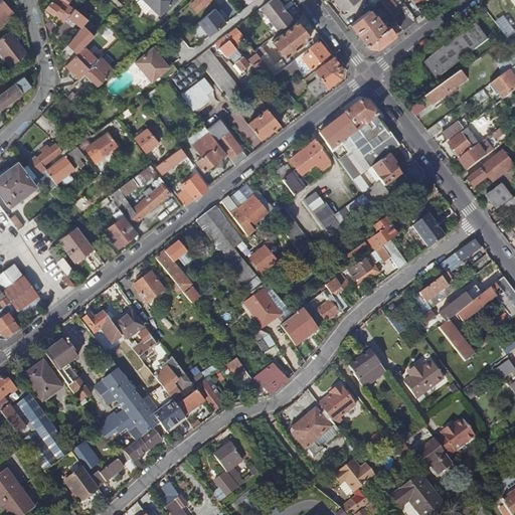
[(0,0),(0,28),(15,15),(1,0),(0,0)]
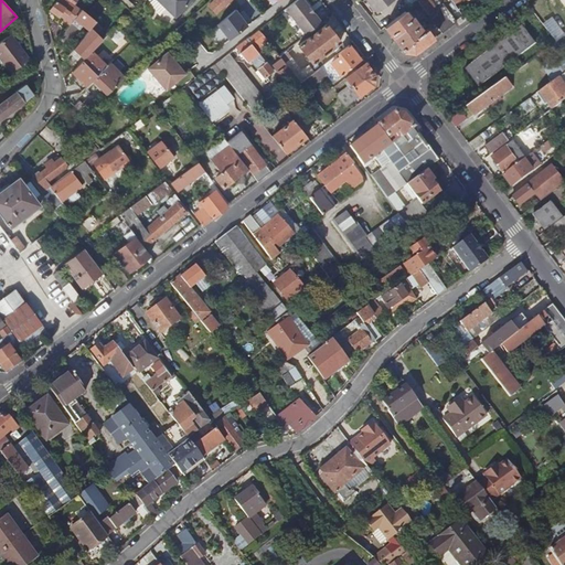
[(56,24),(65,31),(70,24),(71,22),(74,18),(81,9),(73,4),(75,0),(55,0),(49,10),(57,17),(56,18),(60,20),(56,24)]
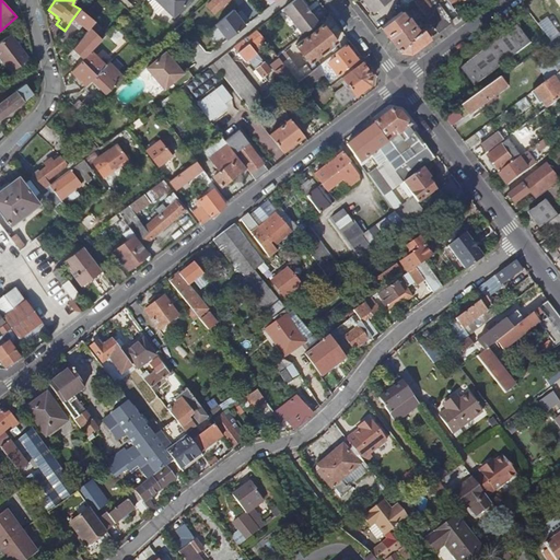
[(155,0),(173,16),(188,0),(155,0)]
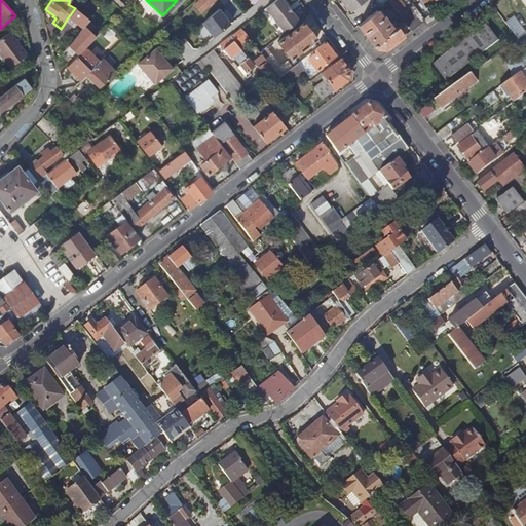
[(199,0),(193,5),(199,12),(213,0),(199,0)]
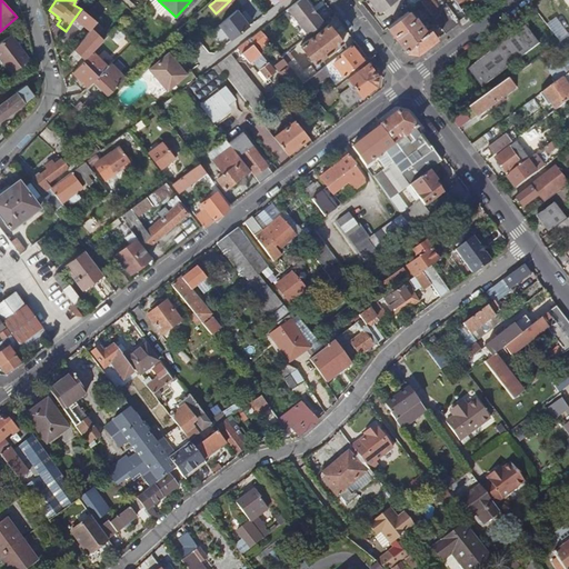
[(306,0),(298,0),(287,9),(308,35),(323,23),(306,0)]
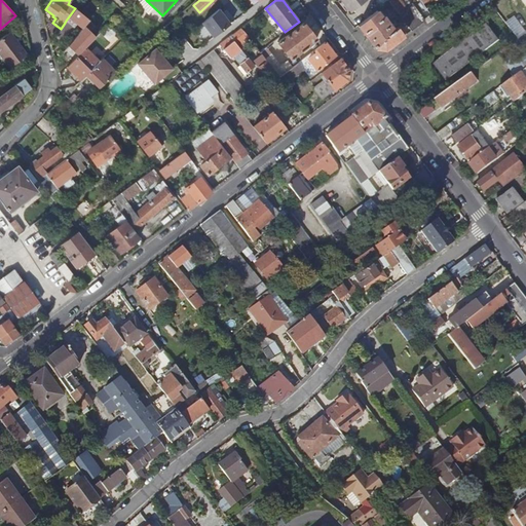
[(340,0),(350,12),(366,0),(340,0)]
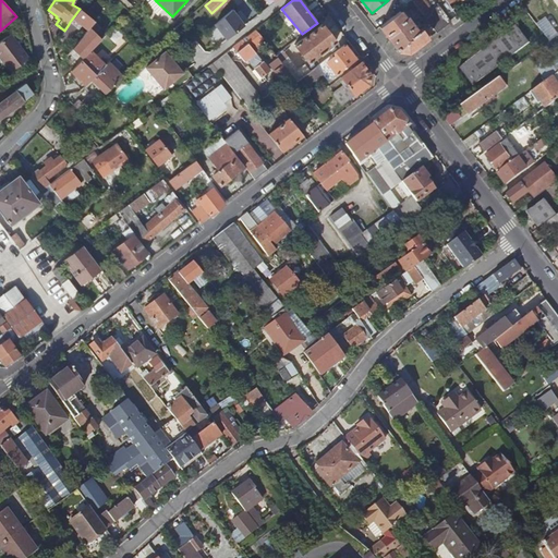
[(424,16),(431,11),(422,0),(413,0),(412,1),(424,16)]
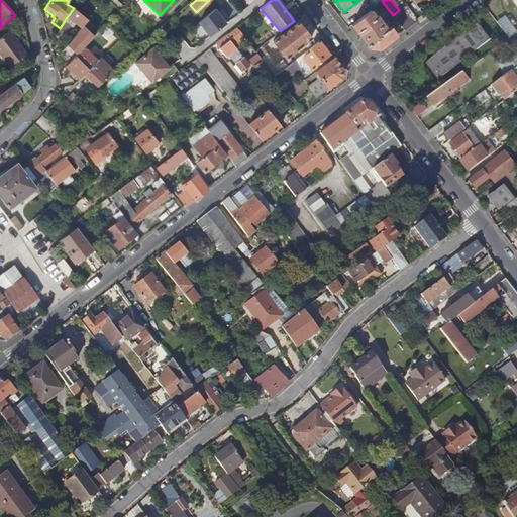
[(404,30),(417,20),(406,5),(399,10),(393,15),(404,30)]
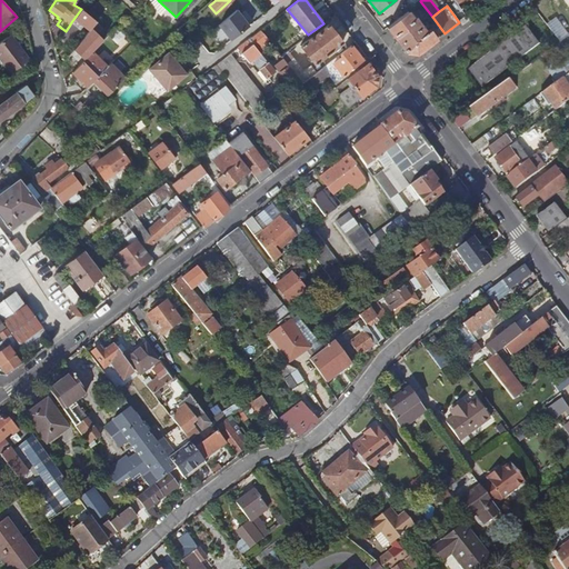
[(97,21),(81,9),(75,18),(90,29),(97,21)]
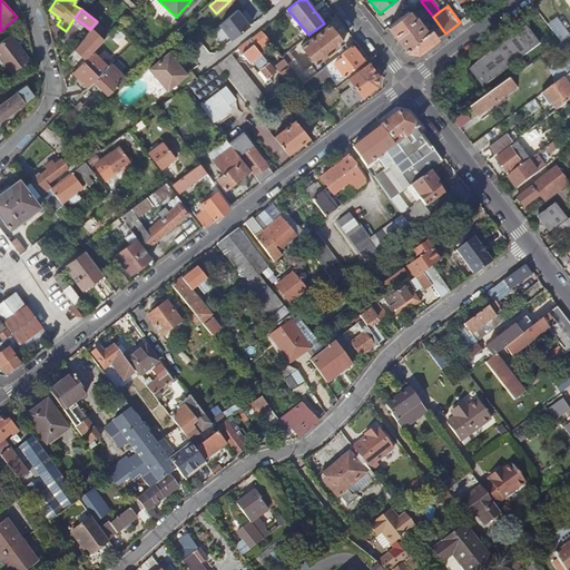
[(218,23),(231,40),(248,26),(236,10),(218,23)]
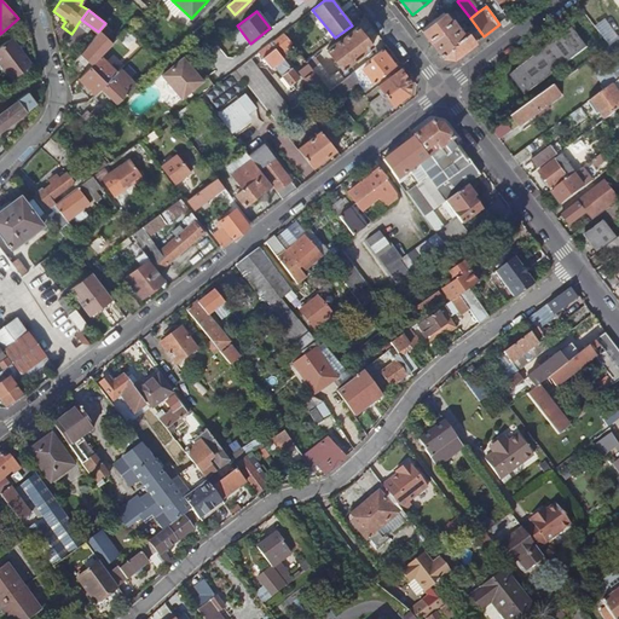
[(453,59),(475,44),(467,33),(464,35),(451,19),(449,21),(443,13),(421,30),(441,58),(453,59)]
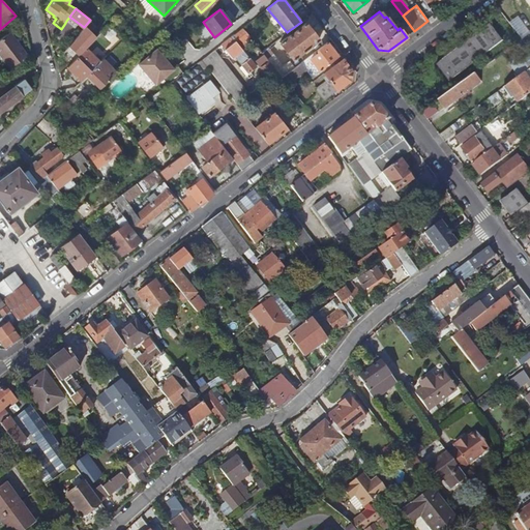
[(71,25),(66,21),(65,23),(61,29),(55,36),(57,38),(59,36),(61,38),(71,25)]
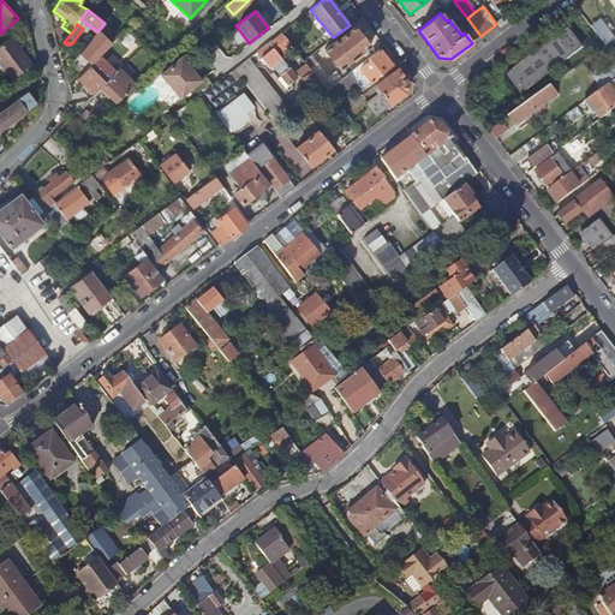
[(354,25),(324,48),(340,69),(370,46),(354,25)]
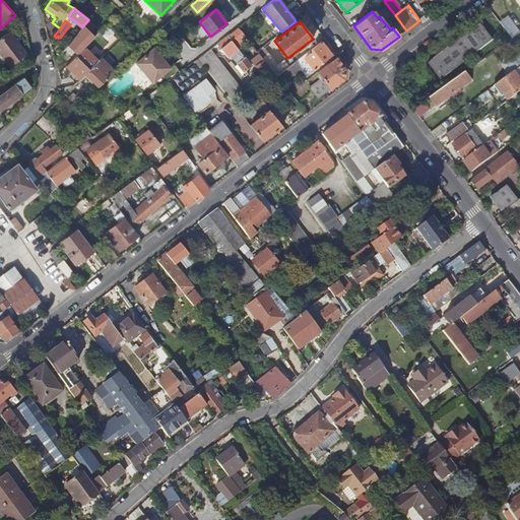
[(481,23),(430,64),(442,79),(494,40),(481,23)]
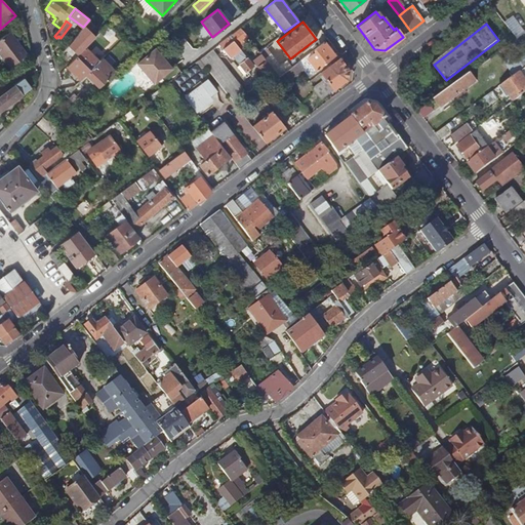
[(403,37),(405,35),(399,26),(396,28),(403,37)]
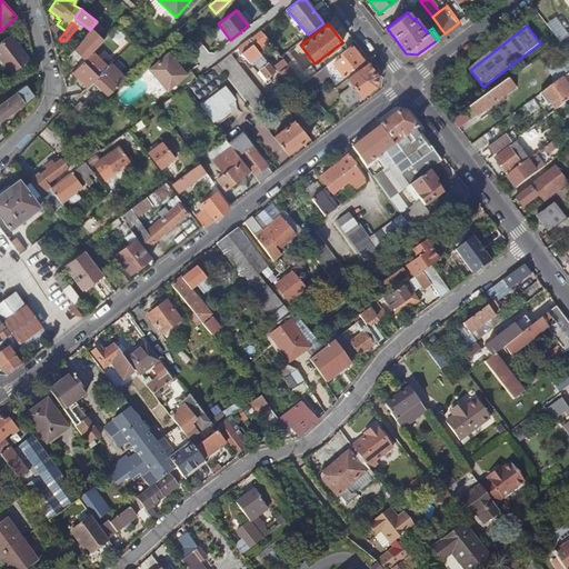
[(249,39),(255,46),(258,43),(259,45),(267,39),(260,30),(249,39)]
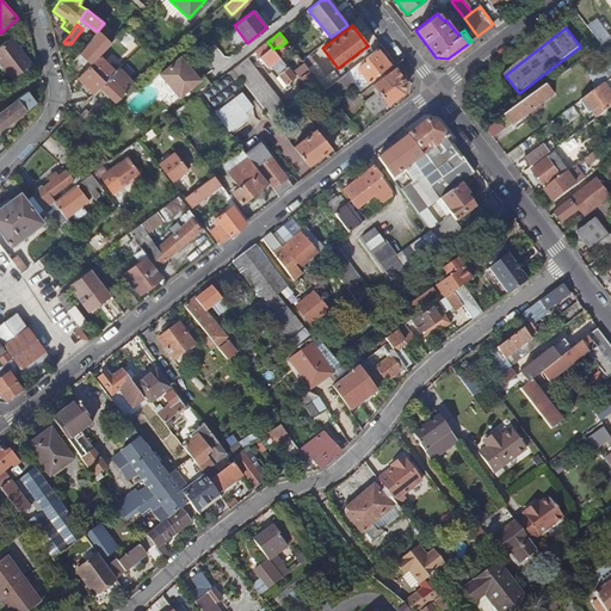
[(0,45),(0,61),(12,78),(32,63),(12,37),(0,45)]
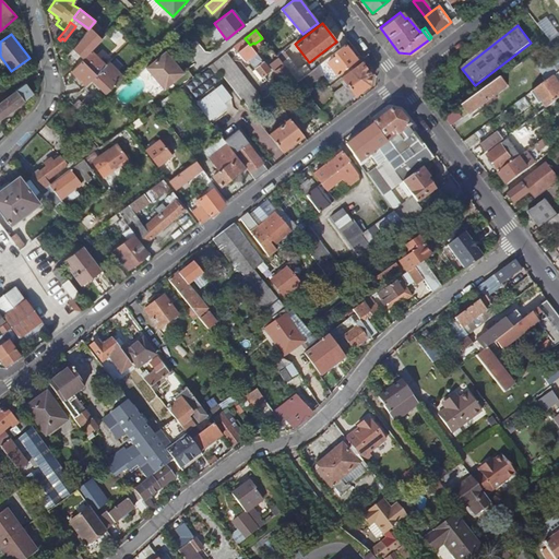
[(270,70),(250,45),(245,38),(244,38),(233,47),(245,61),(248,59),(262,76),(270,70)]
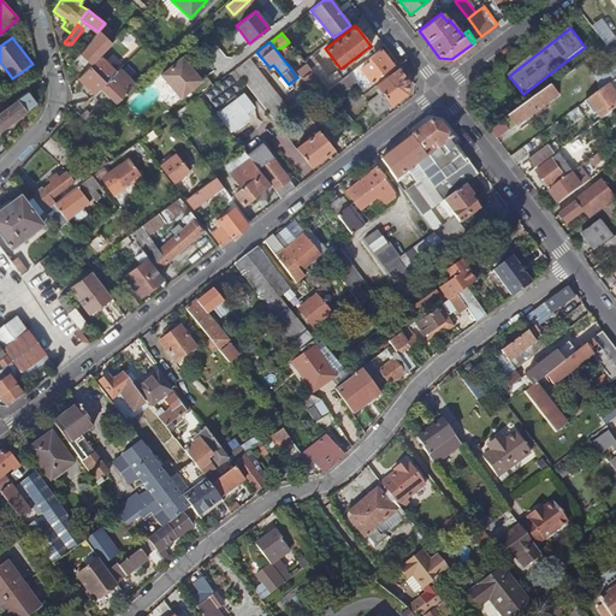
[(394,65),(380,49),(368,58),(371,60),(360,69),(372,82),(394,65)]
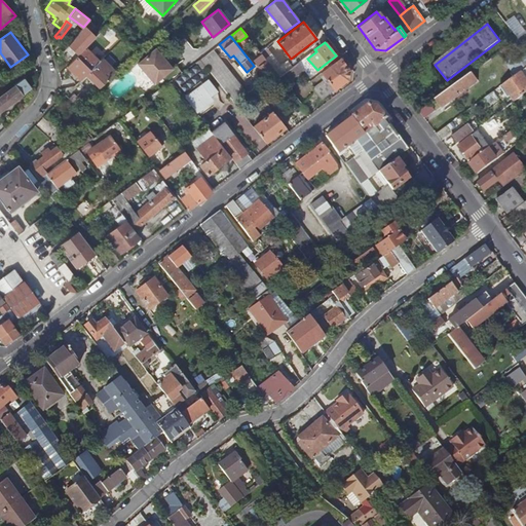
[(230,58),(219,44),(212,49),(223,64),(230,58)]
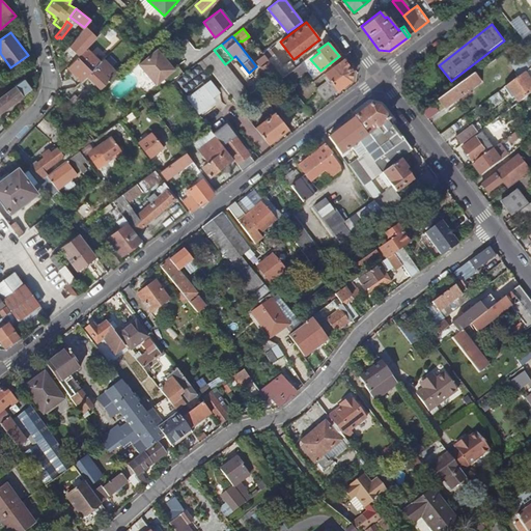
[(87,75),(100,62),(86,48),(67,67),(81,81),(87,75)]
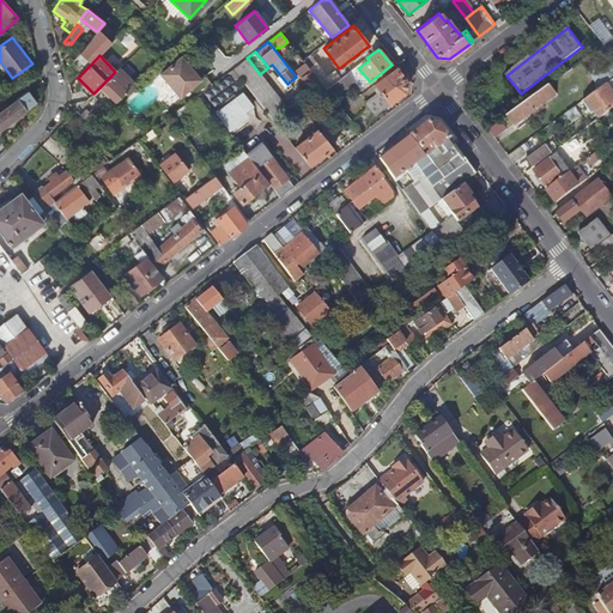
[(310,55),(303,61),(304,62),(310,71),(326,90),(341,78),(335,71),(327,77),(310,55)]
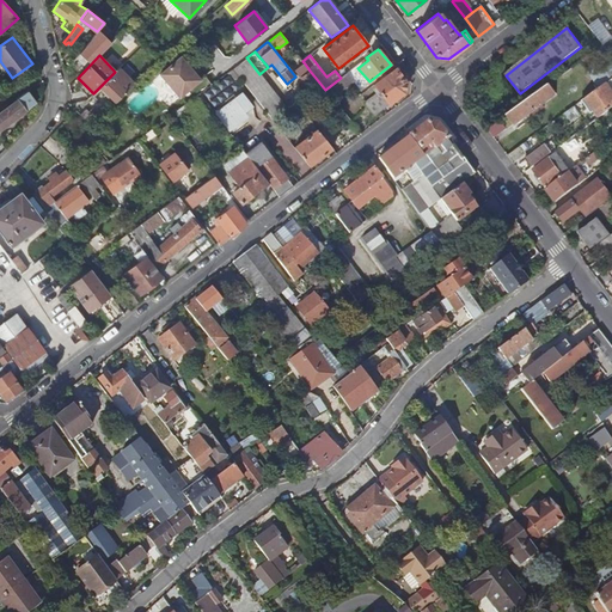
[(179,97),(200,79),(181,56),(159,74),(166,81),(164,83),(164,87),(166,91),(171,91),(172,90),(179,97)]
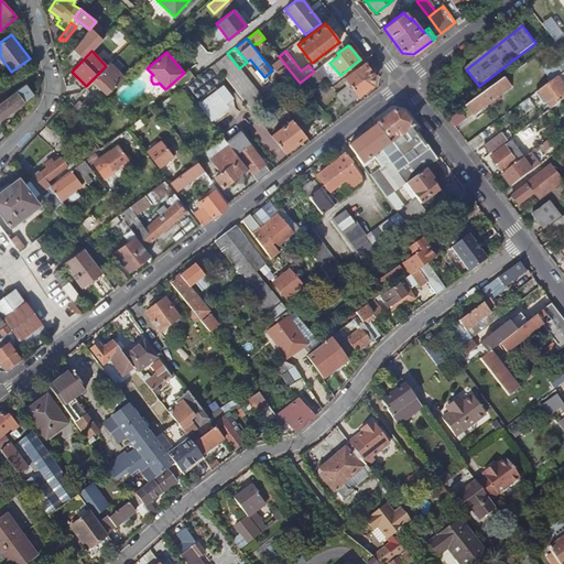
[(106,66),(93,79),(107,95),(123,78),(109,63),(106,66)]
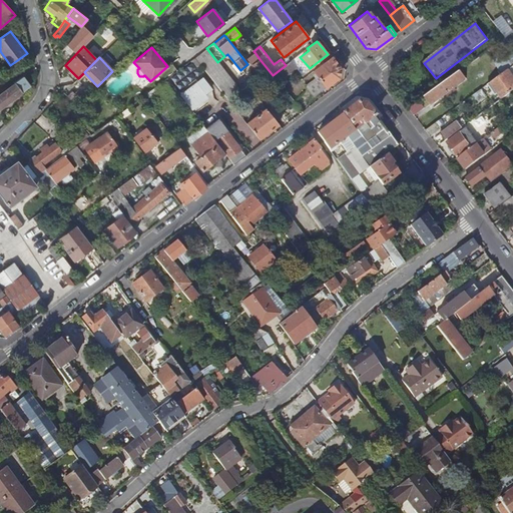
[(190,60),(196,67),(200,64),(194,57),(190,60)]
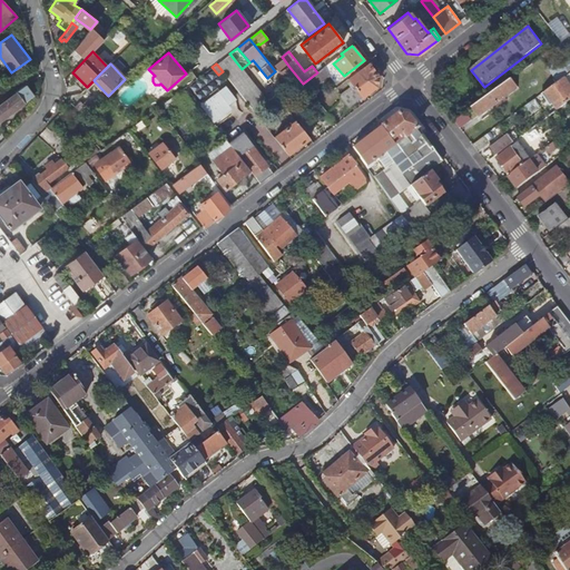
[(369,64),(349,79),(354,86),(341,96),(349,107),(370,91),(371,94),(375,90),(374,88),(376,86),(377,75),(369,64)]
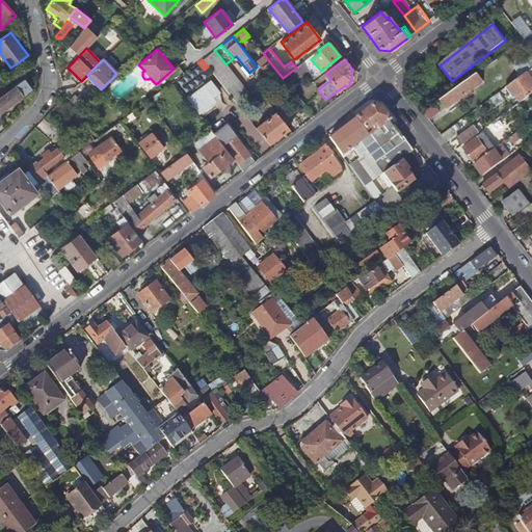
[(283,78),(269,61),(261,68),(277,87),(286,81),(283,78)]
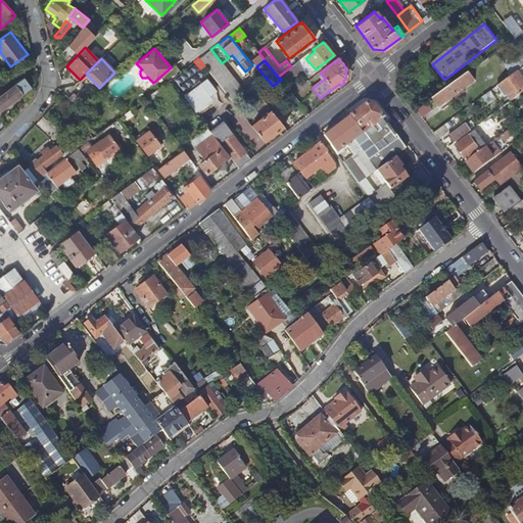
[(301,69),(296,62),(291,66),(278,77),(281,80),(284,83),(287,87),(291,84),(288,80),(301,69)]
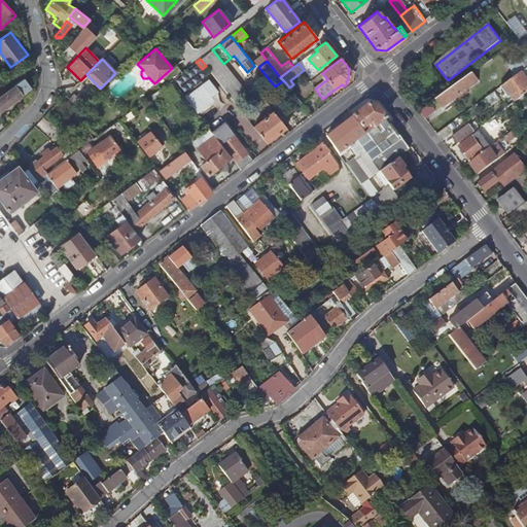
[(516,77),(522,72),(516,64),(510,68),(516,77)]
